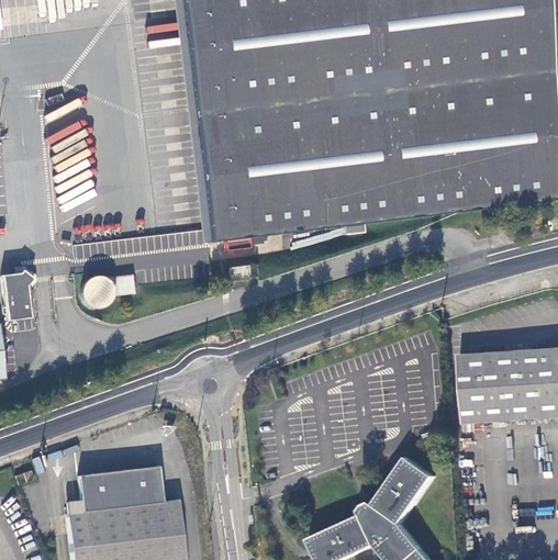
[(176,0),(205,242),(349,225),(350,233),(369,232),(369,223),(557,201),(557,99),(551,0),(176,0)]
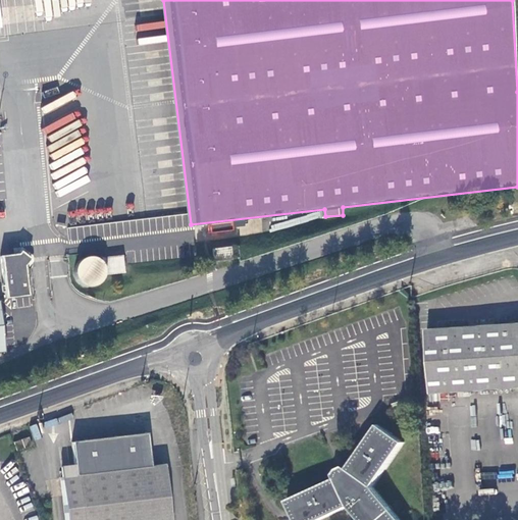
[(78,239),(127,234),(131,261),(179,256),(177,234),(178,234),(177,219),(184,219),(184,214),(75,224),(78,239)]
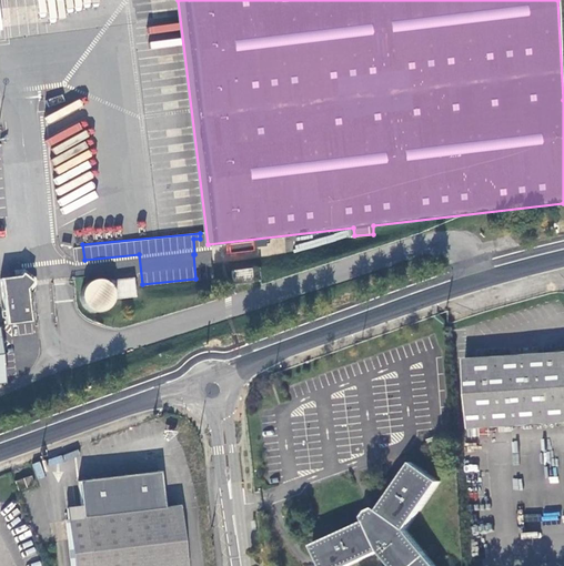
[(254,269),(234,271),(237,284),(255,282),(254,269)]
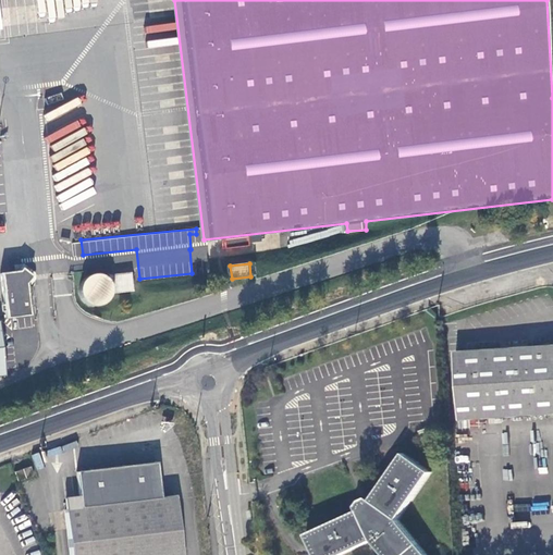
[(21,270),(4,271),(9,317),(32,313),(28,282),(33,274),(24,268),(21,270)]
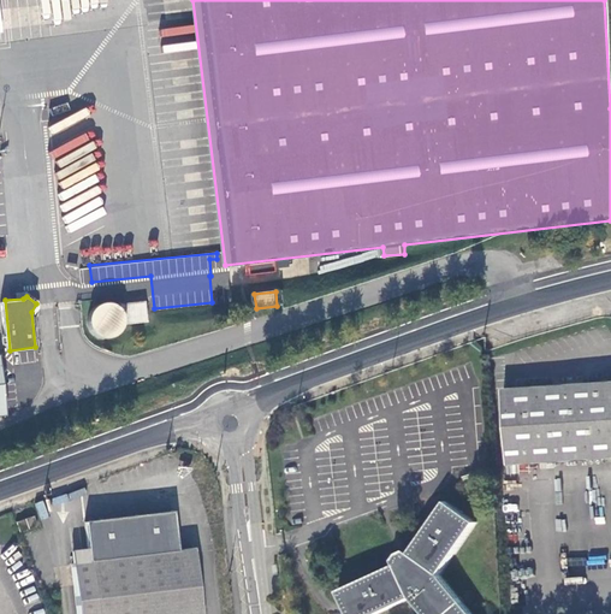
[(135,322),(153,319),(152,297),(92,303),(95,338),(136,334),(135,322)]
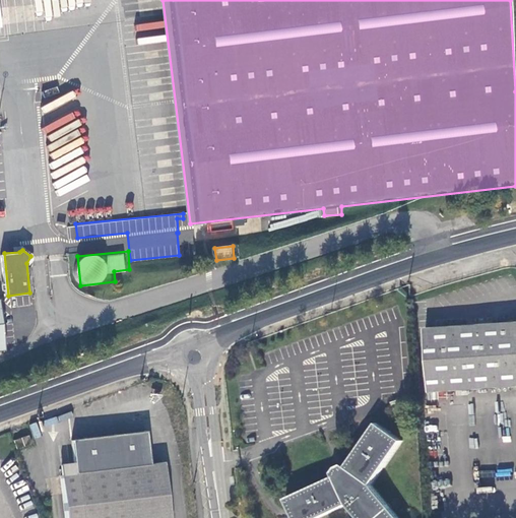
[(1,300),(0,299),(0,350),(7,349),(5,335),(13,334),(10,312),(2,313),(1,300)]
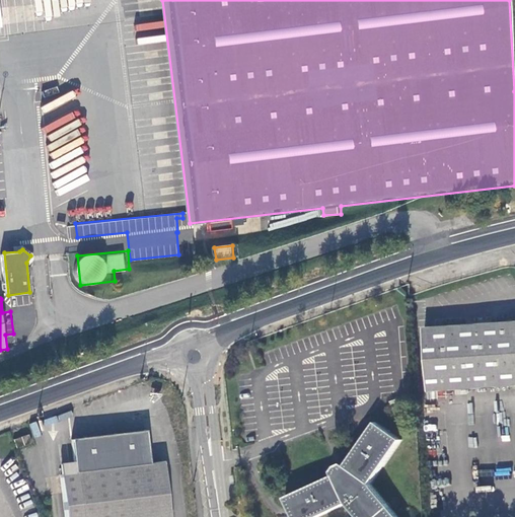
[(514,321),(429,326),(433,389),(514,384),(514,321)]
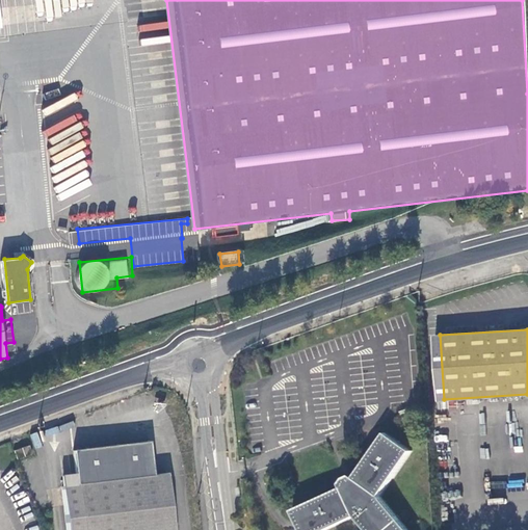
[(325,529),(359,517),(370,529),(414,529),(385,495),(417,450),(391,432),(360,475),(357,473),(349,476),(346,482),(348,486),(297,508),(302,521),(307,528),(307,529),(325,529)]
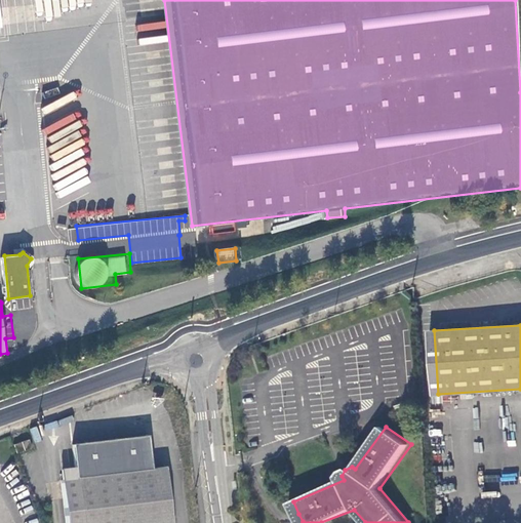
[(33,446),(31,439),(17,443),(21,451),(33,446)]
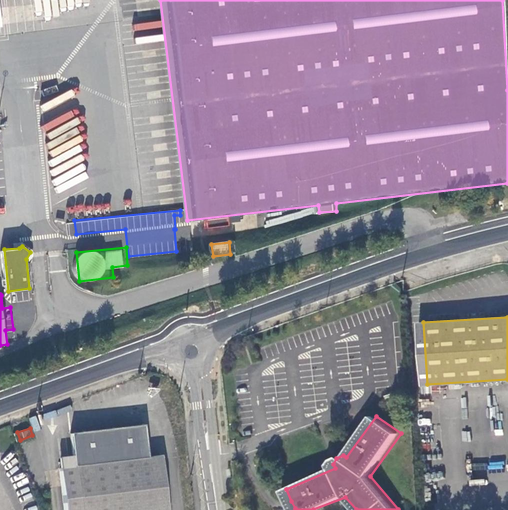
[(172,509),(167,456),(65,468),(69,509),(172,509)]
